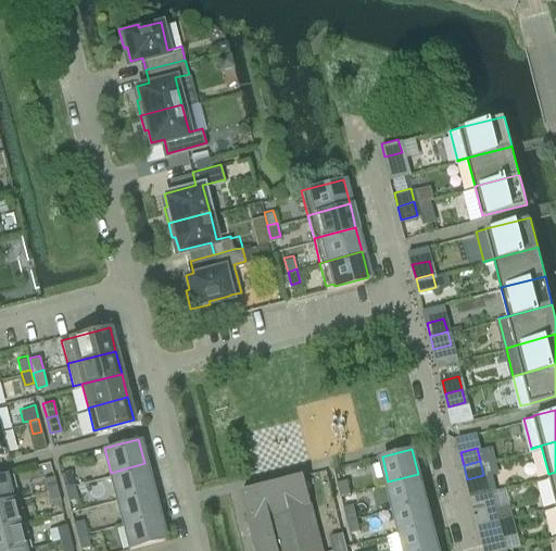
[(111,473),(117,498),(151,489),(144,463),(111,473)]
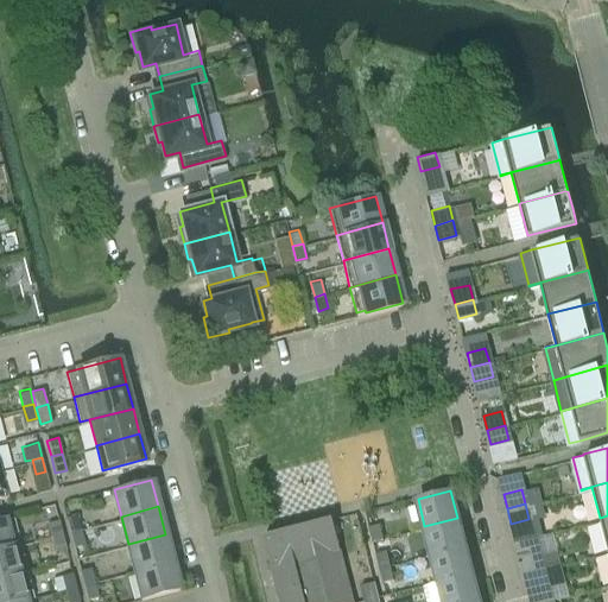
[(67,515),(70,530),(81,527),(77,513),(67,515)]
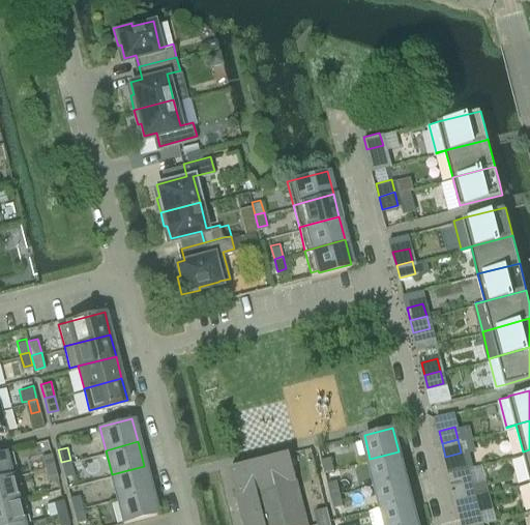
[(296,477),(290,450),(288,450),(289,451),(231,466),(231,465),(230,466),(236,492),(237,492),(244,524),(306,524),(307,524),(296,477)]
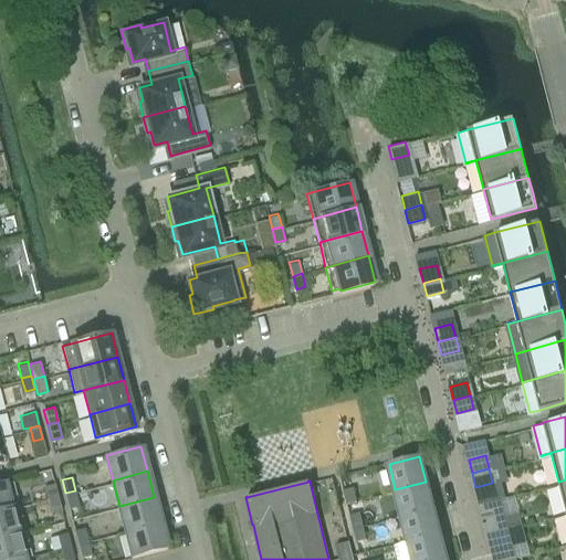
[(4,482),(0,482),(0,509),(11,507),(4,482)]
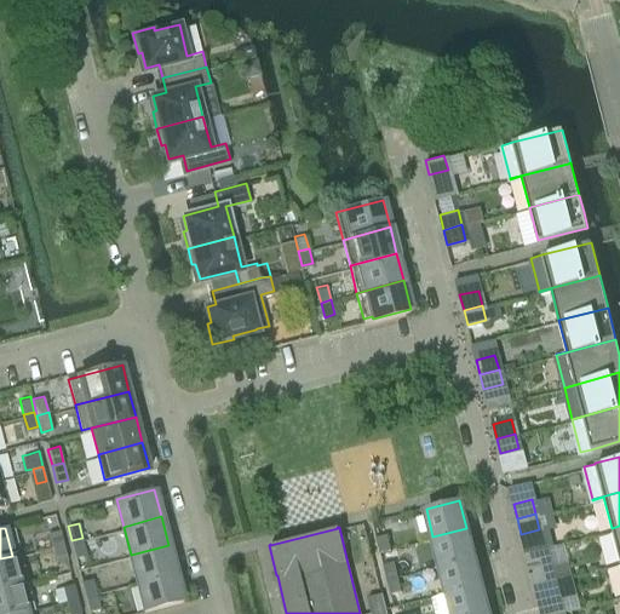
[(49,531),(53,545),(63,543),(59,528),(49,531)]
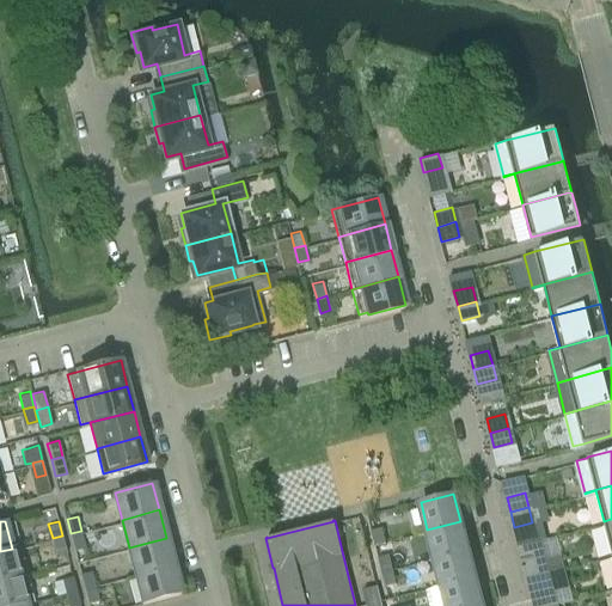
[(427,530),(434,557),(467,548),(460,521),(427,530)]
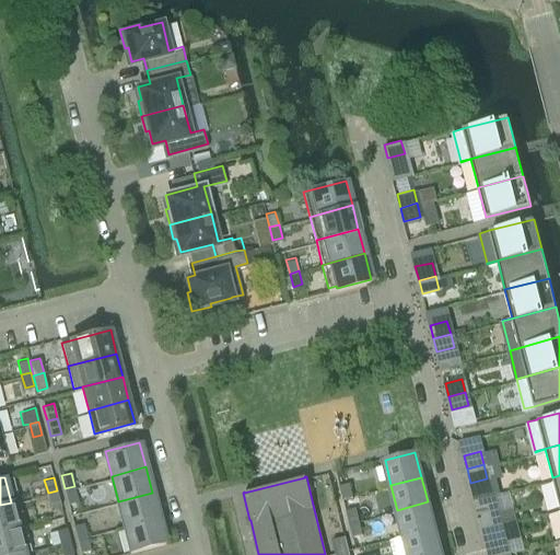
[(340,483),(343,497),(353,495),(349,481),(340,483)]
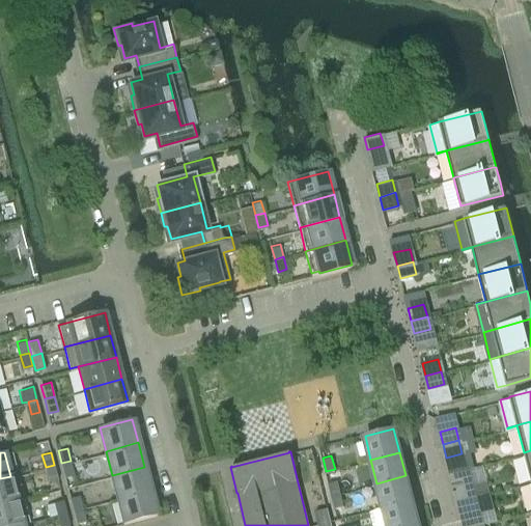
[(61,463),(64,475),(74,473),(71,461),(61,463)]
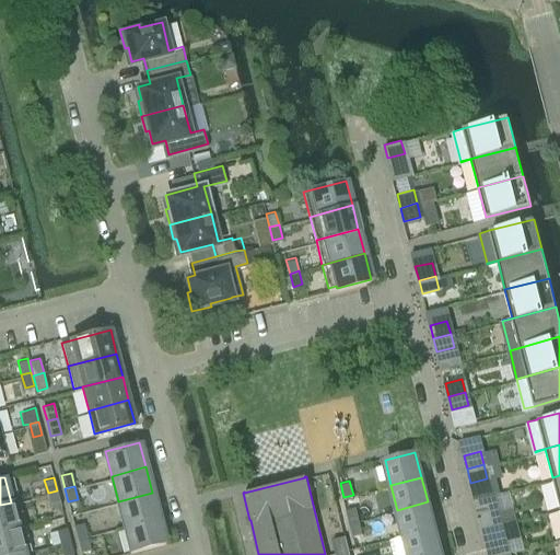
[(48,493),(51,506),(60,504),(57,490),(48,493)]
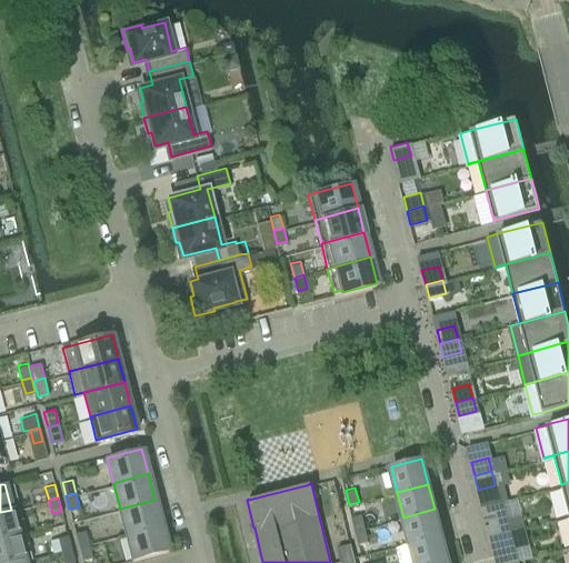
[(120,509),(126,533),(160,522),(155,500),(120,509)]
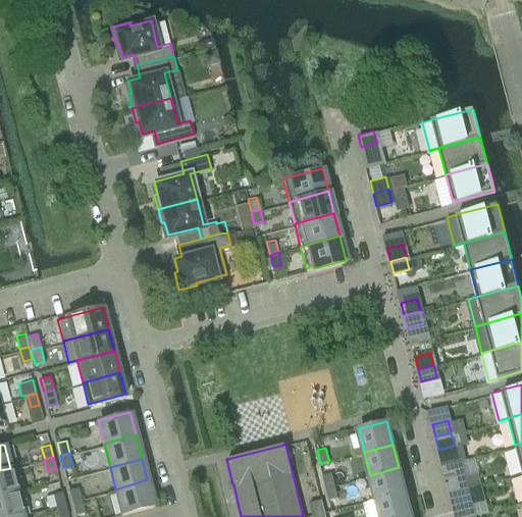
[(10,468),(0,470),(0,494),(15,490),(23,488),(17,466),(10,468)]
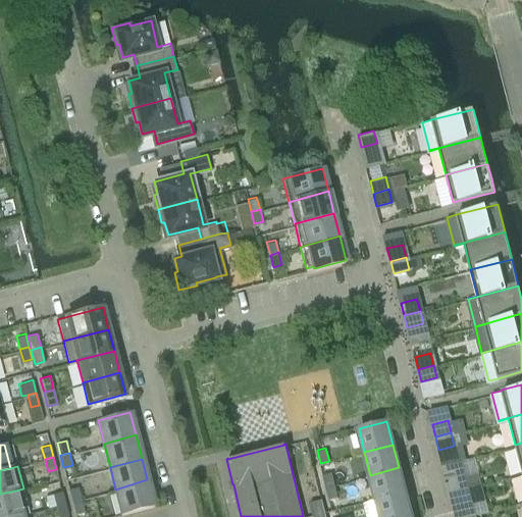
[(370,475),(376,499),(405,490),(399,467),(370,475)]
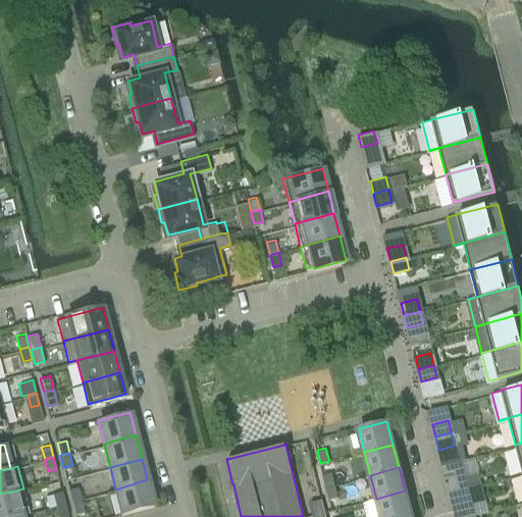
[(322,473),(326,485),(334,482),(331,470),(322,473)]
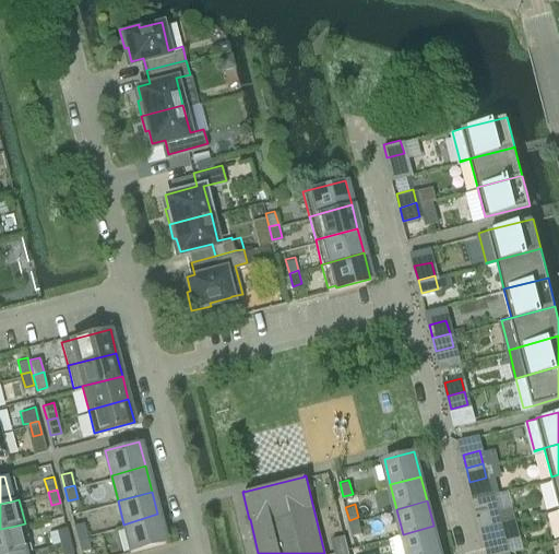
[(477,513),(480,526),(498,521),(494,508),(477,513)]
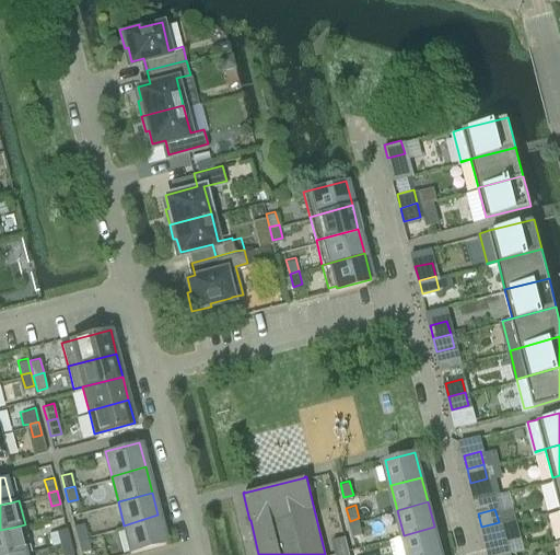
[(124,525),(130,550),(164,541),(158,515),(124,525)]
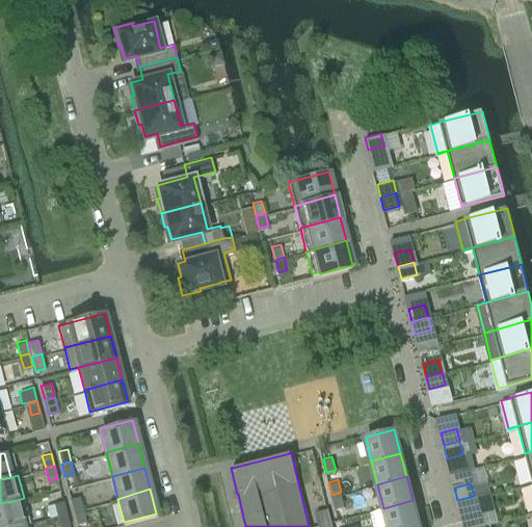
[(344,505),(341,492),(333,495),(336,507),(344,505)]
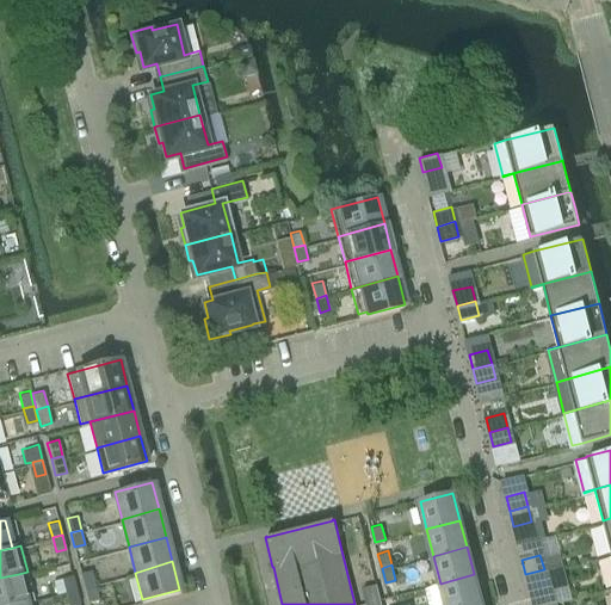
[(80,570),(85,585),(94,582),(91,568),(80,570)]
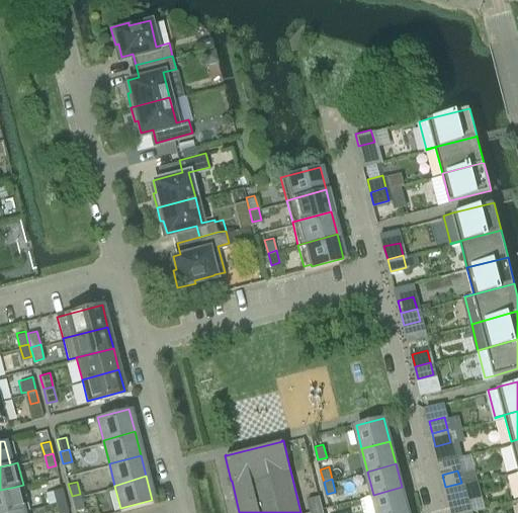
[(445,487),(448,500),(464,496),(461,483),(445,487)]
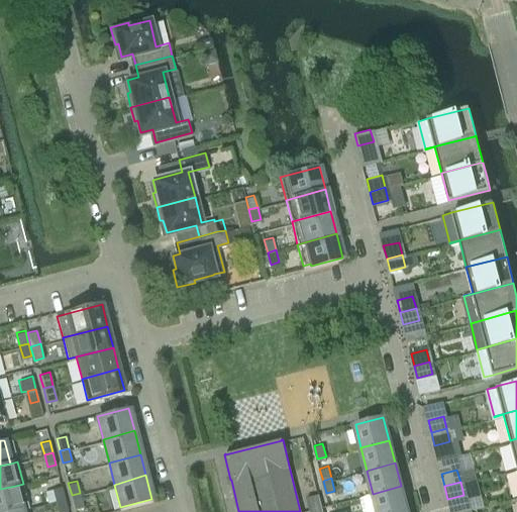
[(53,487),(56,499),(65,497),(61,485),(53,487)]
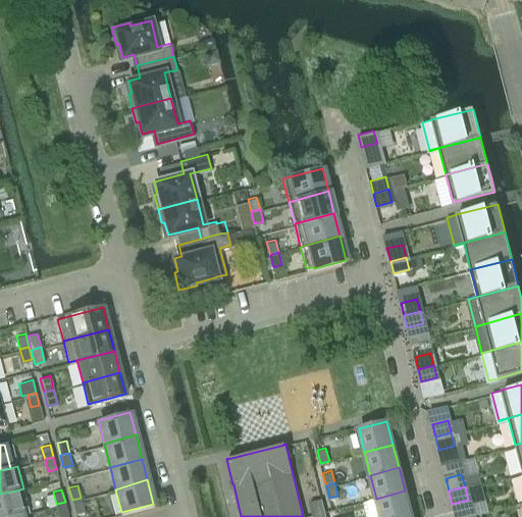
[(0,494),(0,516),(3,516),(21,513),(15,490),(0,494)]
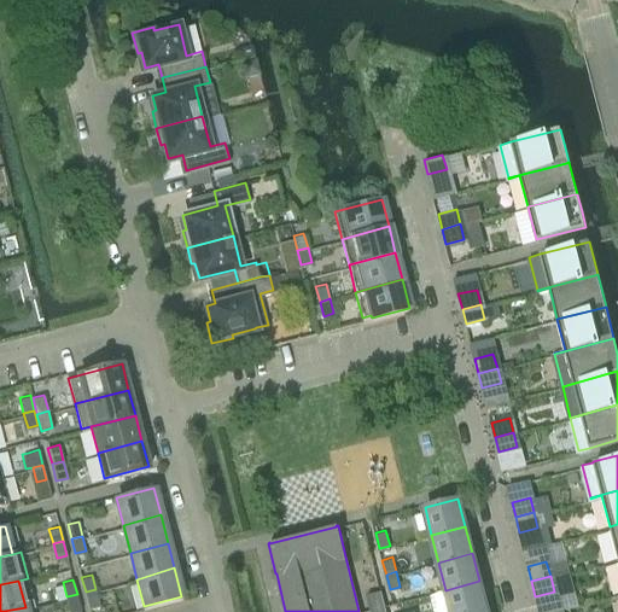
[(445,590),(450,611),(468,611),(487,607),(479,581),(445,590)]
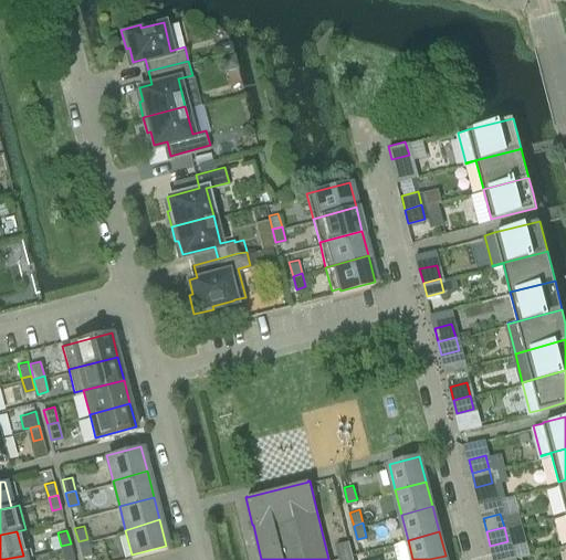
[(79,541),(82,555),(91,552),(87,539),(79,541)]
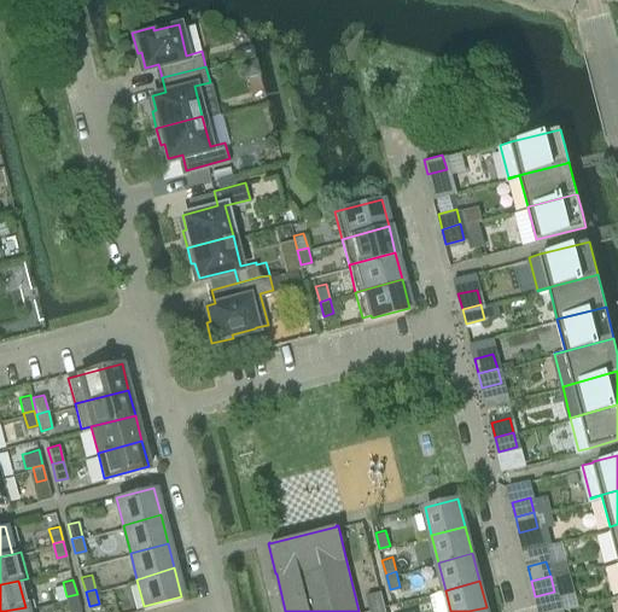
[(366,593),(371,611),(385,611),(380,589),(366,593)]
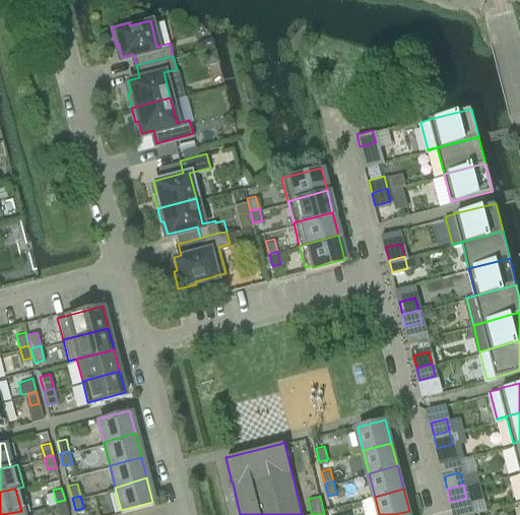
[(59,514),(68,512),(65,500),(56,502),(59,514)]
